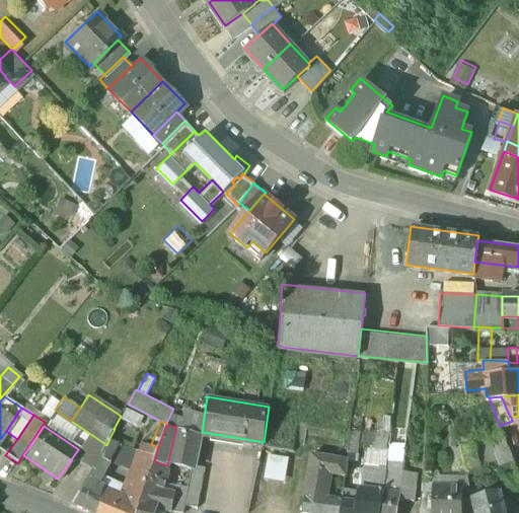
[(176,427),(168,460),(192,465),(192,461),(198,462),(202,432),(176,427)]
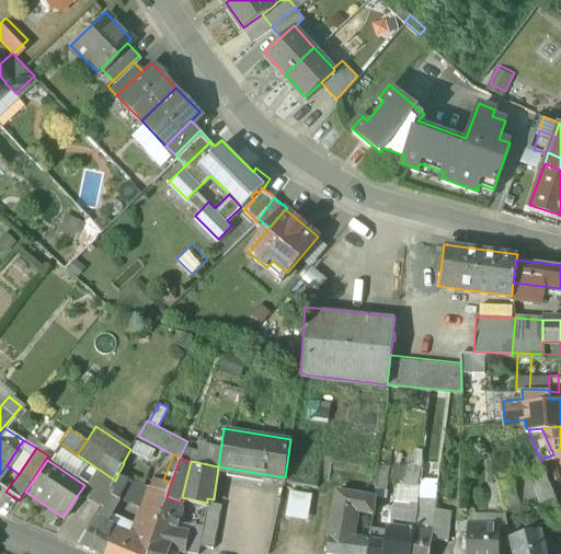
[(552,487),(541,462),(528,466),(537,493),(545,489),(552,487)]
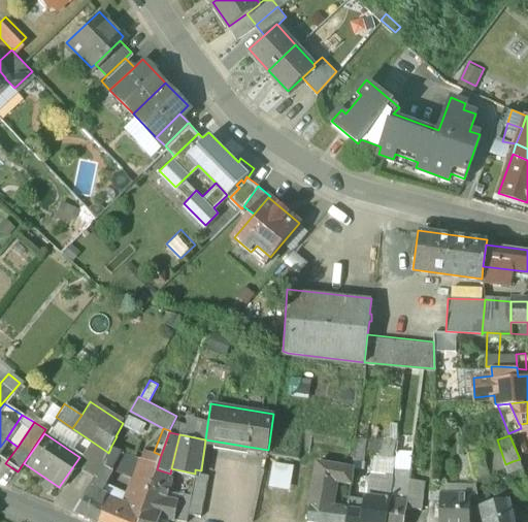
[(354,442),(324,436),(320,455),(351,462),(351,460),(354,442)]
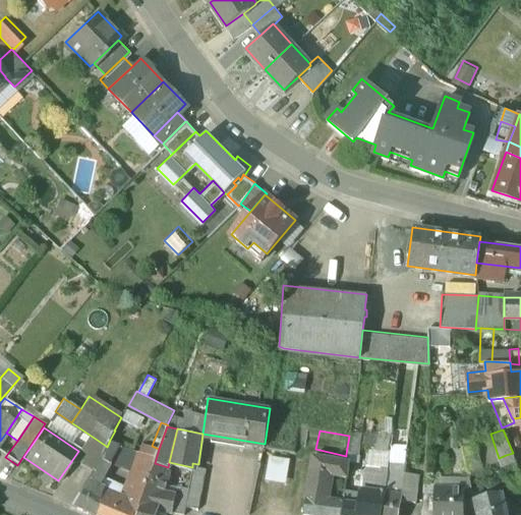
[(474,439),(472,440),(470,433),(459,436),(462,446),(463,447),(466,464),(467,469),(483,463),(474,439)]
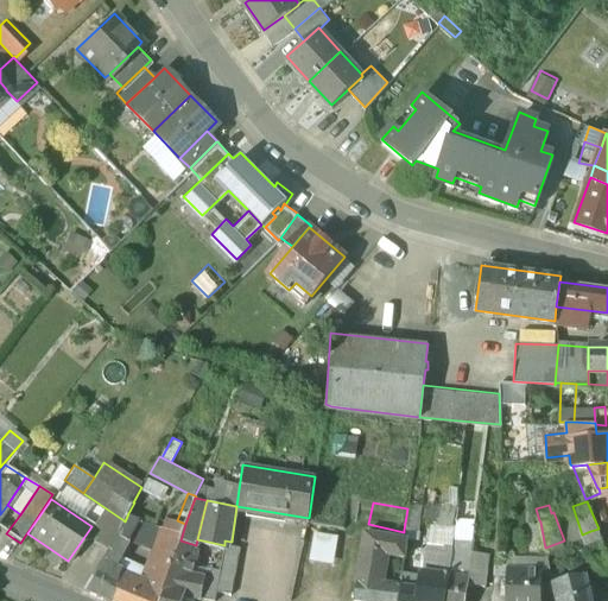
[(112,512),(95,538),(109,546),(118,532),(124,520),(112,512)]
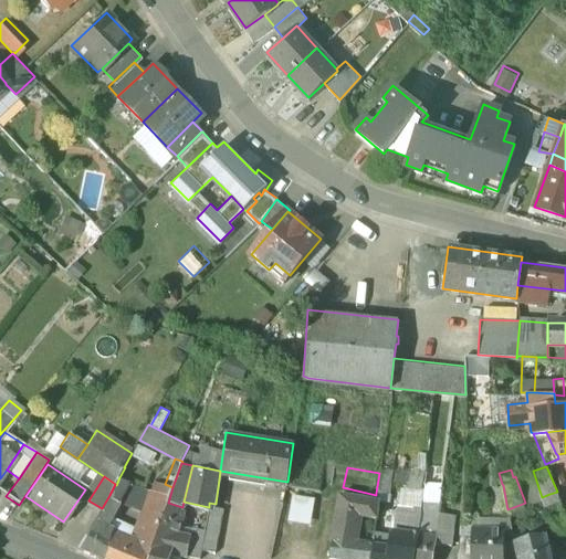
[(119,477),(116,485),(115,484),(109,495),(122,502),(132,482),(119,477)]
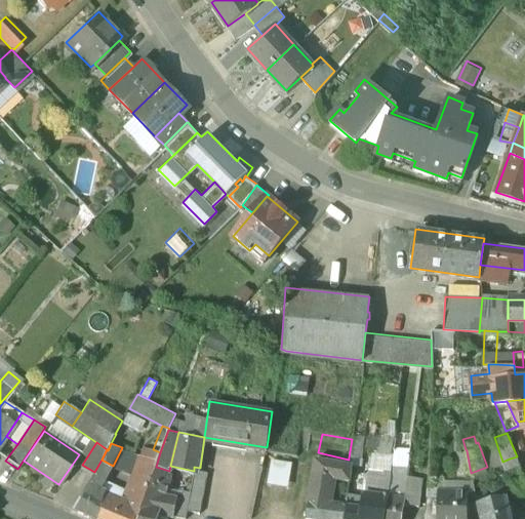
[(140,453),(132,479),(126,497),(110,491),(98,518),(136,518),(156,467),(160,452),(153,449),(145,445),(140,453)]
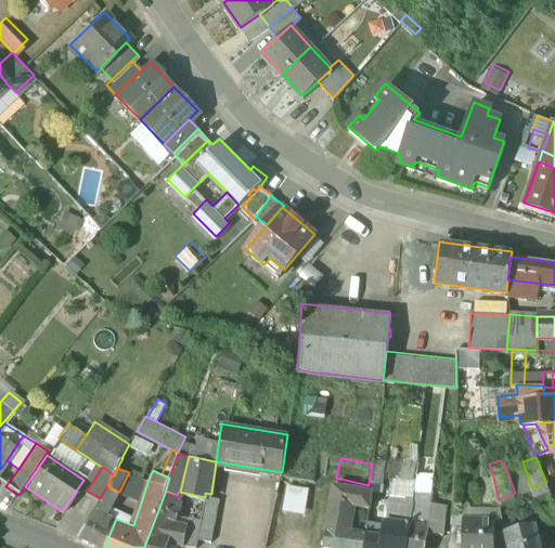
[(492,474),(482,477),(485,495),(497,494),(493,475),(492,474)]
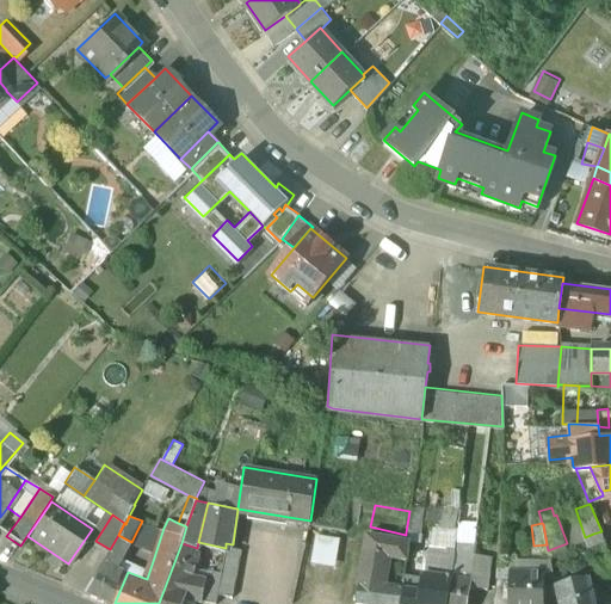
[(406,535),(370,527),(366,528),(363,547),(386,550),(405,554),(406,535)]
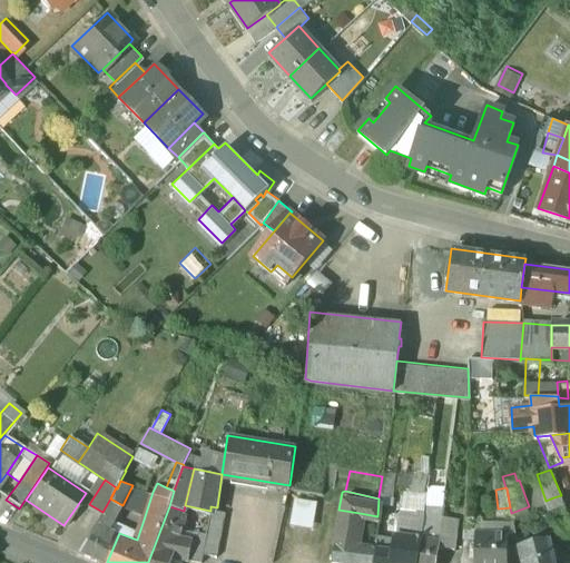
[(316,523),(320,497),(297,494),(294,520),(316,523)]
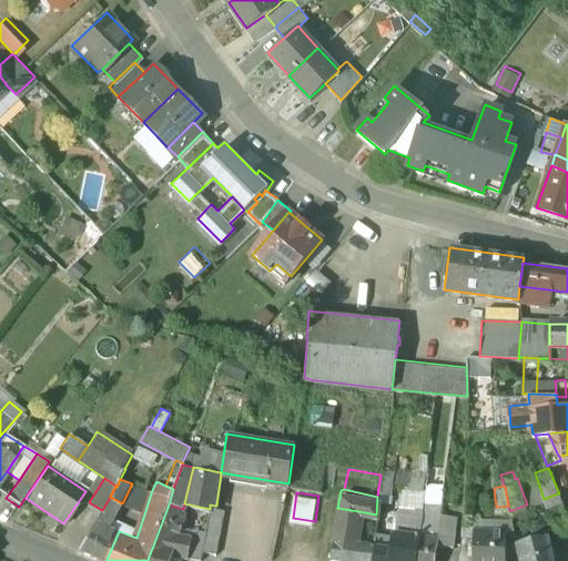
[(422,498),(377,495),(377,497),(376,514),(412,518),(411,533),(418,534),(421,523),(424,510),(421,510),(422,498)]
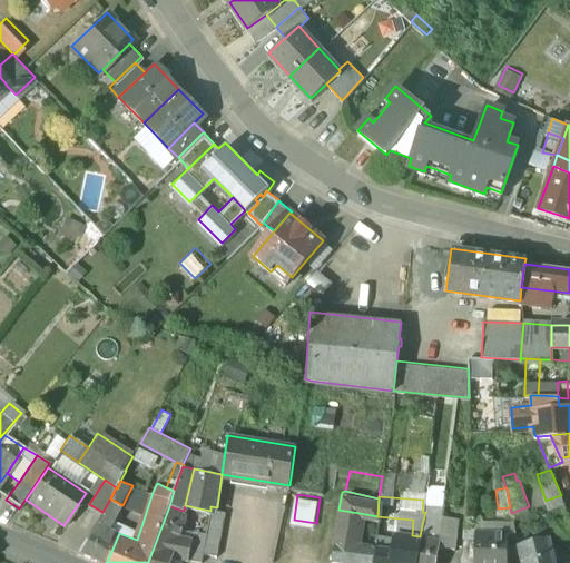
[(443,500),(424,497),(423,500),(422,512),(425,512),(422,525),(439,527),(443,500)]
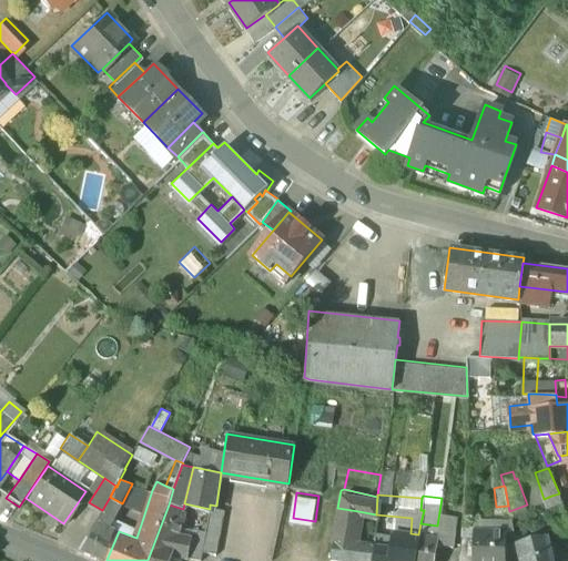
[(102,510),(78,550),(104,560),(107,560),(119,531),(109,527),(122,503),(110,497),(102,510)]
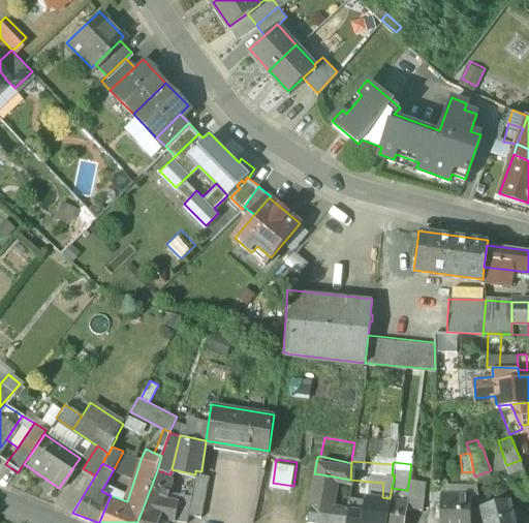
[(157,470),(137,522),(157,522),(161,515),(165,498),(170,474),(157,470)]
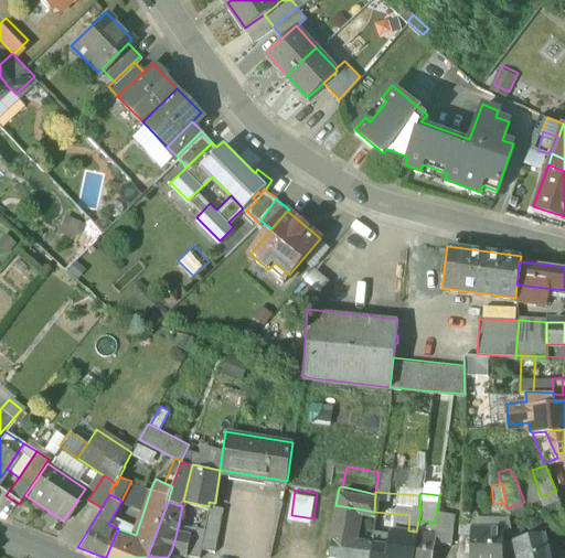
[(215,503),(209,502),(209,506),(205,523),(219,525),(222,504),(215,503)]
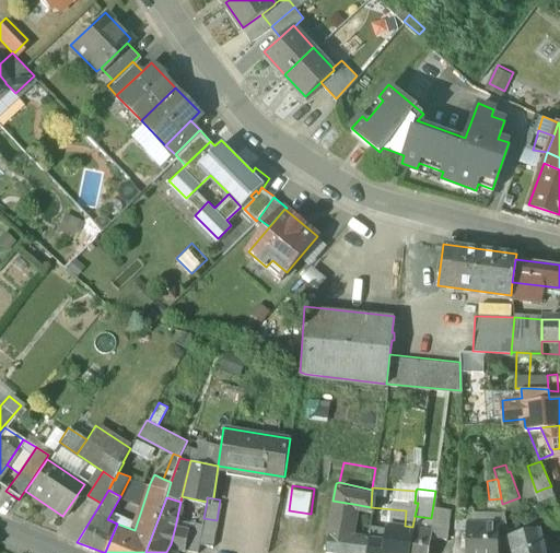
[(353,504),(333,501),(328,531),(349,533),(353,504)]
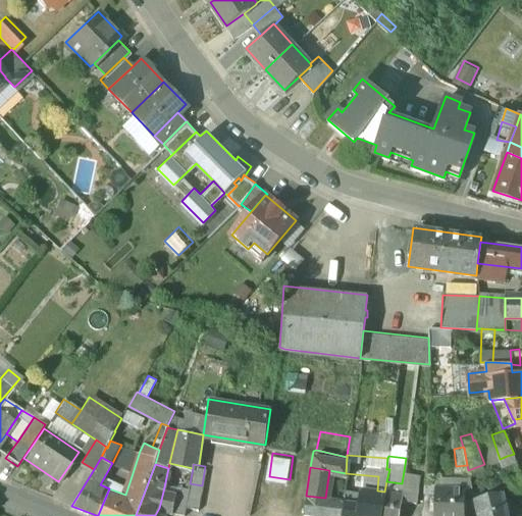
[(419,475),(405,473),(402,500),(416,501),(419,475)]
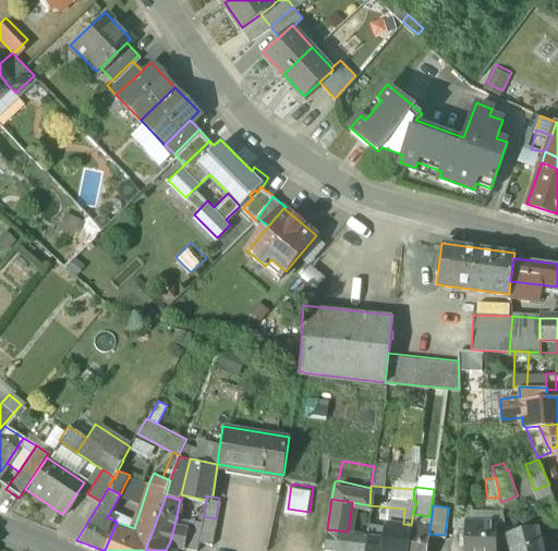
[(423,550),(429,516),(413,514),(411,525),(405,550),(423,550)]
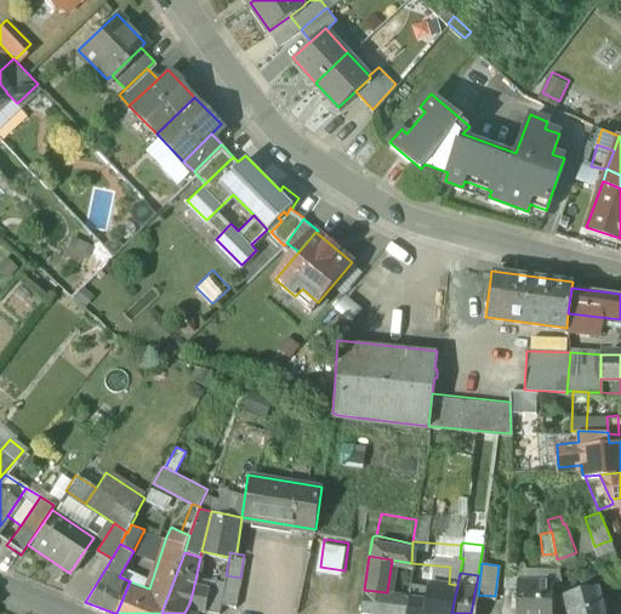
[(518,573),(506,573),(502,613),(517,613),(518,578),(518,573)]
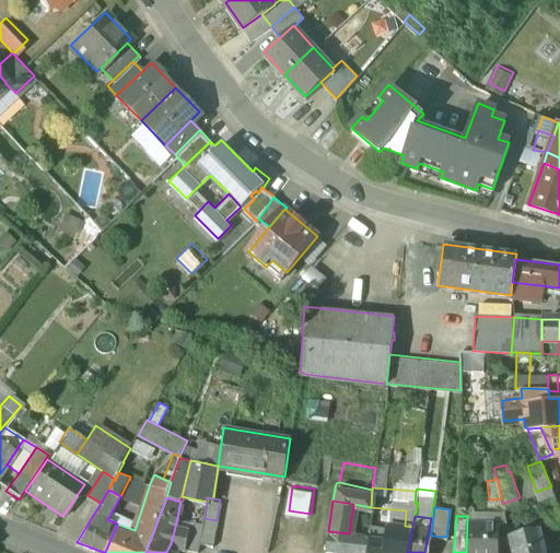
[(202,521),(190,518),(188,530),(185,548),(197,550),(199,542),(202,521)]
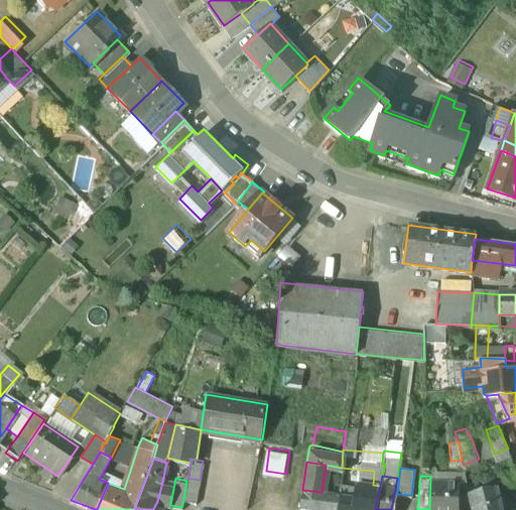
[(200,480),(187,478),(186,481),(183,500),(196,501),(200,480)]
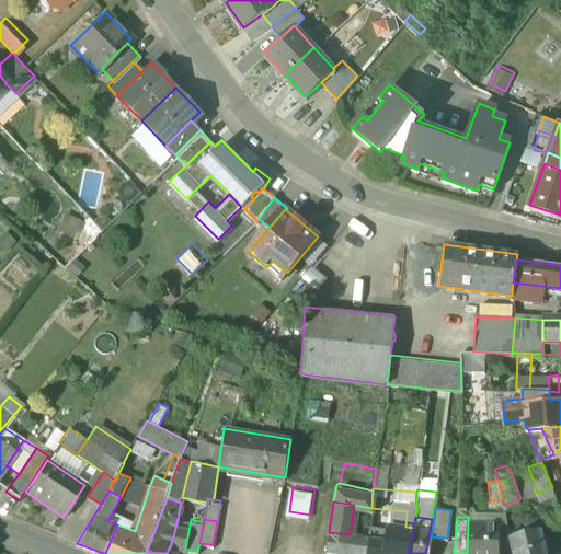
[(468,521),(467,553),(500,553),(501,522),(468,521)]
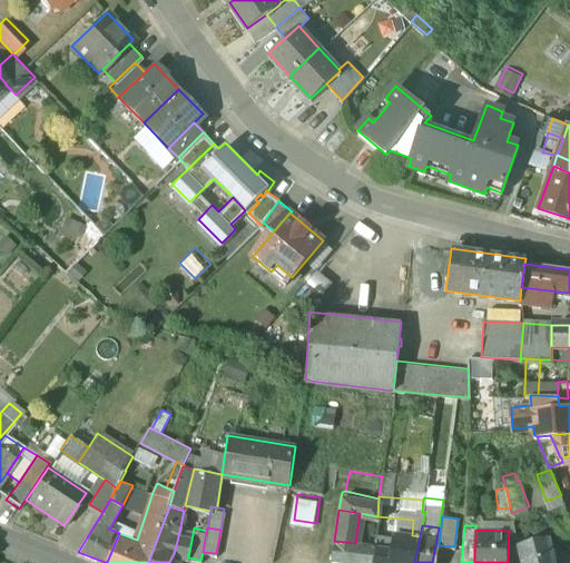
[(412,535),(394,532),(391,547),(374,545),(371,562),(414,562),(420,536),(412,535)]
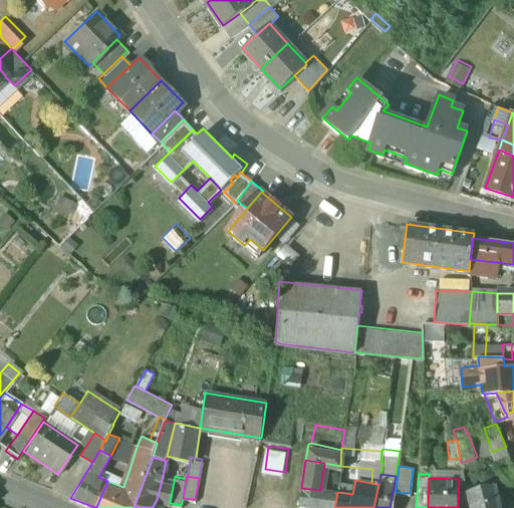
[(500,507),(495,483),(474,488),(472,481),(466,482),(471,507),(500,507)]
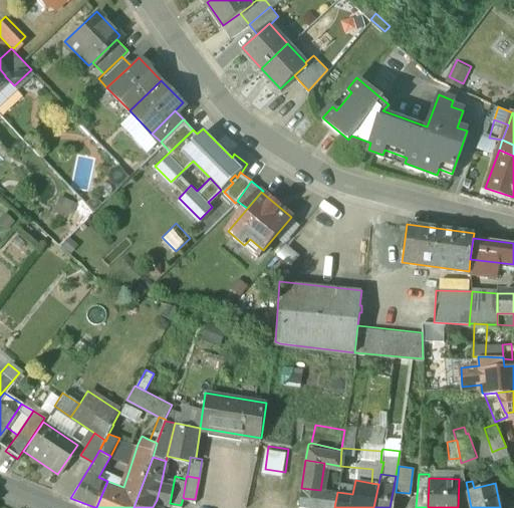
[(173,487),(161,484),(157,500),(170,503),(173,487)]
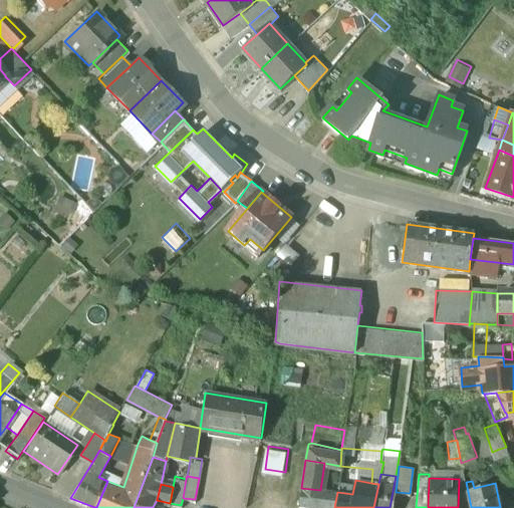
[(320,490),(301,488),(298,504),(325,507),(334,507),(337,492),(320,490)]
